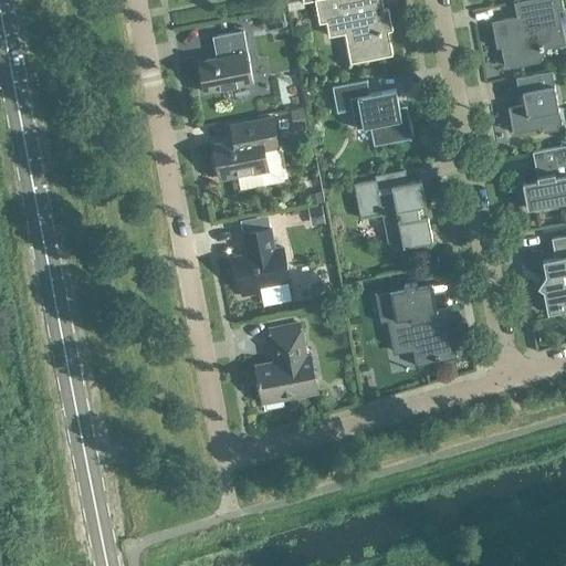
[(285,0),(287,11),(303,8),(303,2),(314,0),(320,23),(326,22),(328,37),(356,31),(362,61),(392,55),(388,32),(392,31),(388,8),(379,10),(377,0),(285,0)]
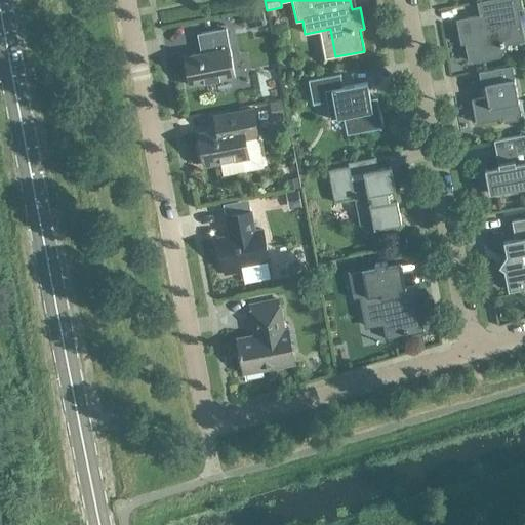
[(490,0),(493,13),(479,15),(460,18),(456,26),(460,45),(466,44),(469,63),(498,56),(502,49),(502,47),(503,46),(503,45),(520,42),(514,10),(522,8),(520,0),(490,0)]
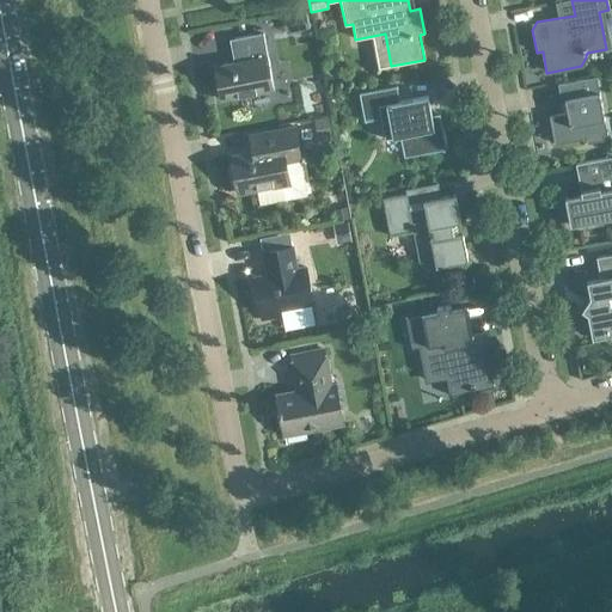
[(213,67),(215,77),(220,99),(274,90),(263,34),(234,38),(238,62),(213,67)]
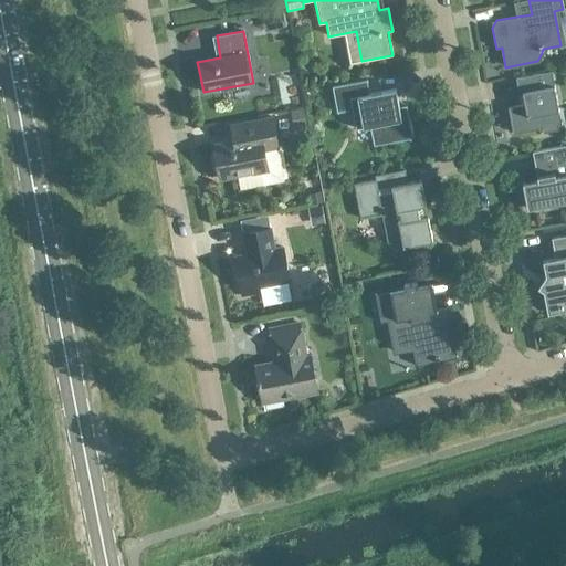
[(524,104),(521,105),(507,107),(513,134),(542,128),(543,133),(558,129),(555,112),(558,111),(554,85),(551,86),(547,72),(515,79),(519,94),(522,93),(524,104)]
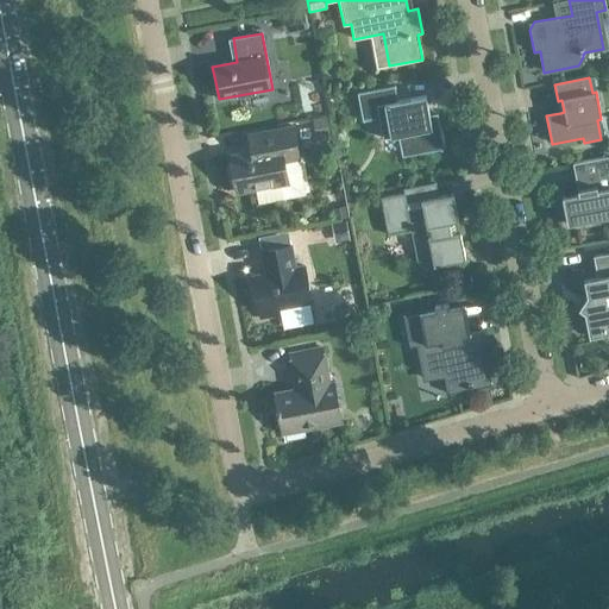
[(432,127),(429,115),(426,96),(397,101),(395,86),(357,93),(363,121),(380,118),(383,138),(397,136),(402,157),(444,149),(440,126),(432,127)]
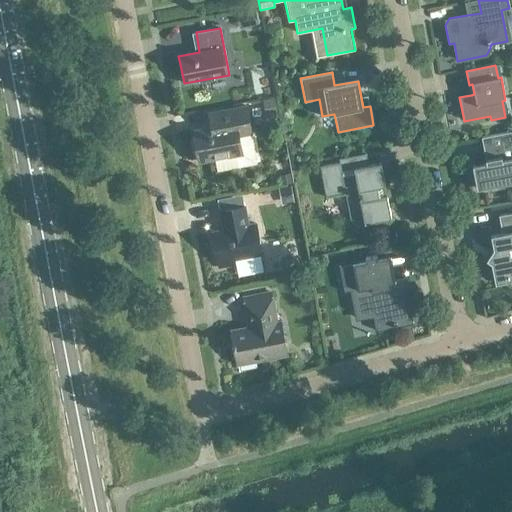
[(262,100),(265,115),(277,113),(274,97),(262,100)]
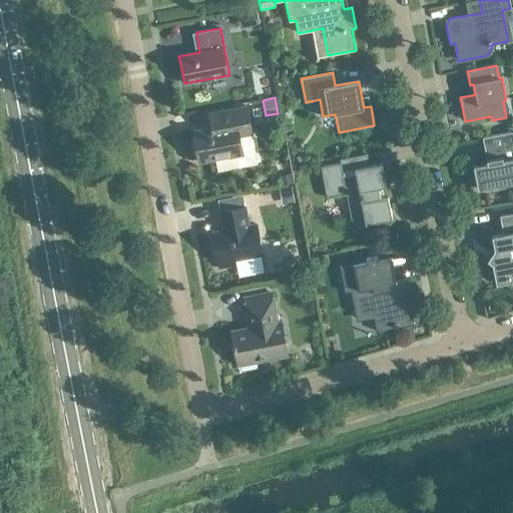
[(209,113),(211,127),(193,131),(194,137),(192,140),(194,153),(197,155),(199,162),(242,154),(238,136),(251,133),(246,106),(209,113)]
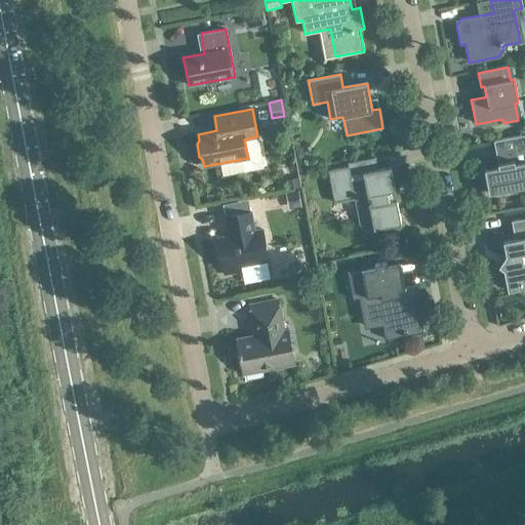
[(524,134),(493,140),(496,156),(500,156),(501,162),(497,163),(498,167),(484,170),(489,194),(502,191),(503,195),(520,192),(519,188),(524,187),(524,134)]
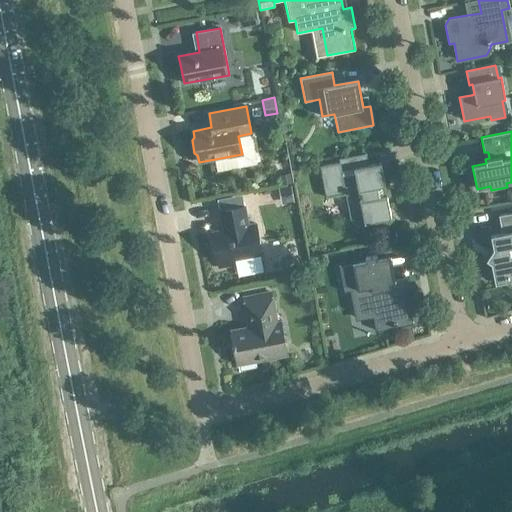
[(193,162),(177,164),(179,181),(195,180),(193,162)]
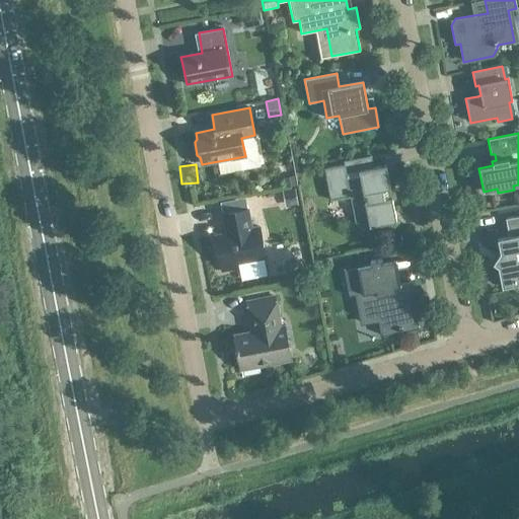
[(369,226),(396,221),(392,198),(388,199),(386,189),(390,188),(385,165),(359,170),(360,175),(348,177),(346,164),(324,168),(330,200),(350,196),(355,223),(368,220),(369,226)]
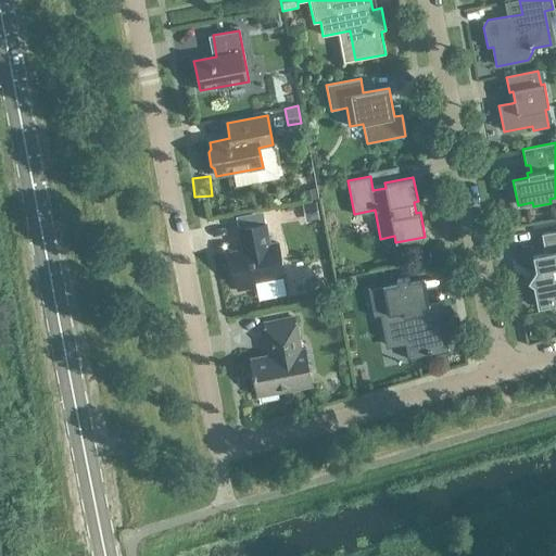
[(316,198),(314,189),(304,190),(306,200),(316,198)]
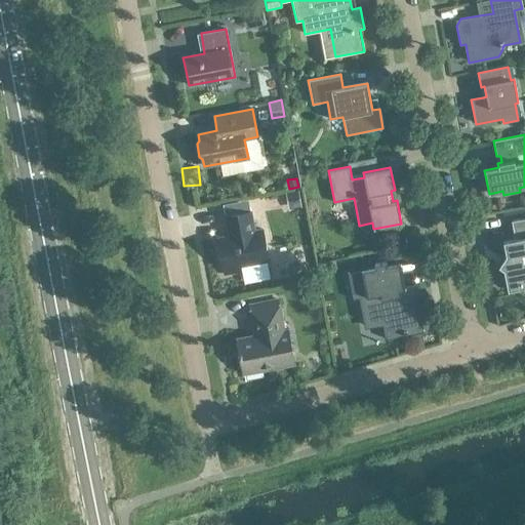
[(300,208),(297,190),(285,192),(288,210),(300,208)]
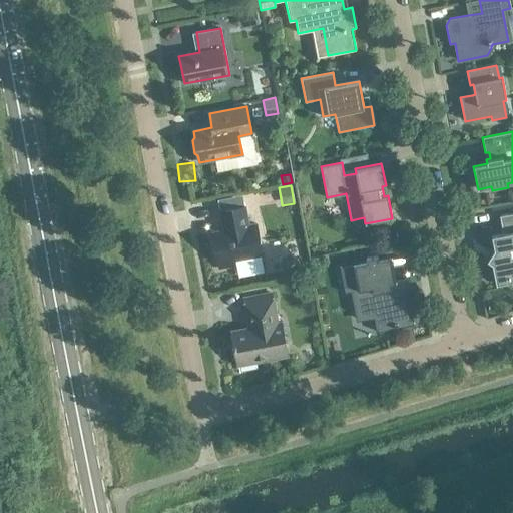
[(474,227),(490,222),(484,203),(469,207),(474,227)]
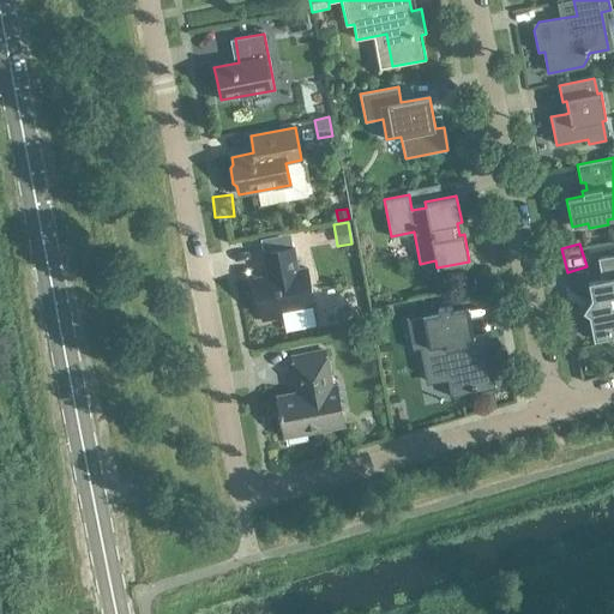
[(271,276),(268,276),(254,278),(256,286),(253,289),(256,305),(260,307),(263,321),(282,318),(281,311),(313,305),(307,269),(298,270),(293,247),(263,253),(266,270),(270,270),(271,276)]
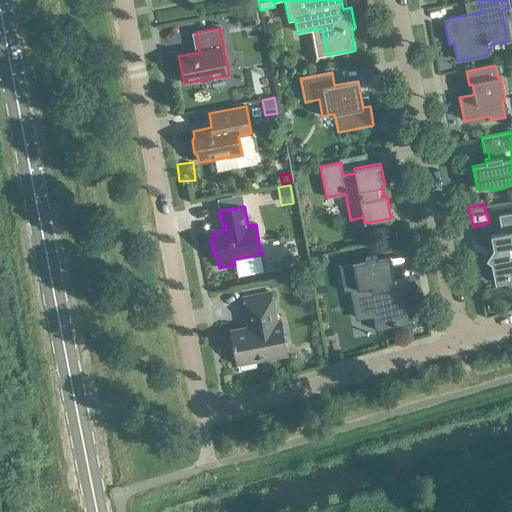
[(486,260),(491,263),(495,283),(511,280),(511,213),(498,216),(502,233),(490,235),(493,249),(486,260)]
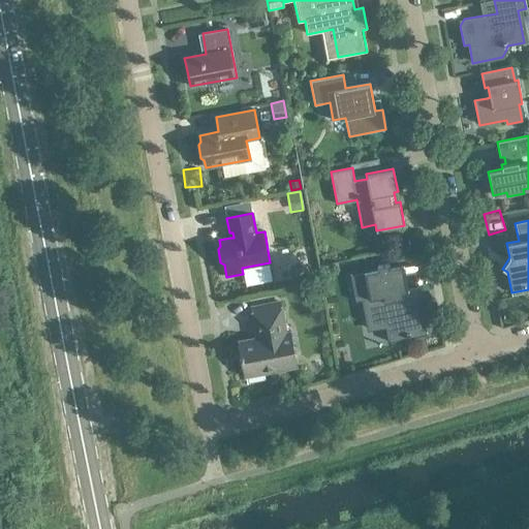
[(414,304),(411,289),(406,290),(402,266),(390,268),(389,265),(377,267),(378,270),(366,273),(371,299),(383,296),(385,311),(386,311),(389,319),(394,327),(399,333),(402,336),(406,336),(407,337),(408,336),(409,337),(425,334),(418,303),(414,304)]
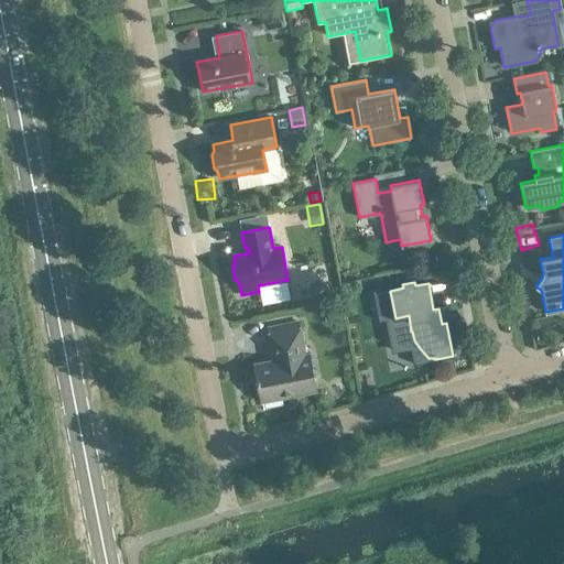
[(278,360),(274,361),(255,365),(258,379),(256,379),(256,383),(258,383),(261,401),(264,401),(264,399),(280,396),(280,398),(316,391),(308,354),(304,355),(299,323),(268,328),(272,351),(275,350),(278,360)]
